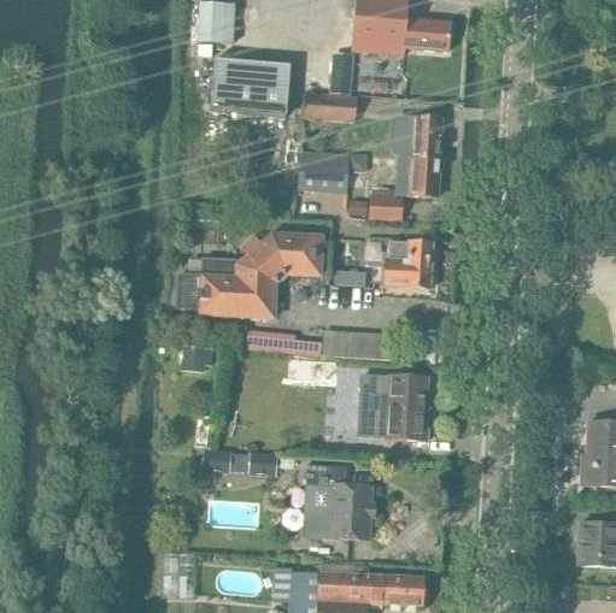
[(406,17),(408,0),(356,0),(352,49),(404,53),(405,47),(406,17)]
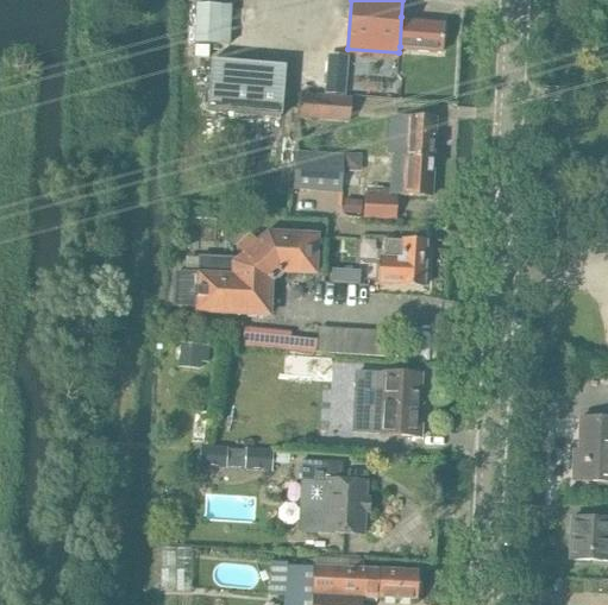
[(198,1),(195,41),(219,42),(221,4),(198,1)]
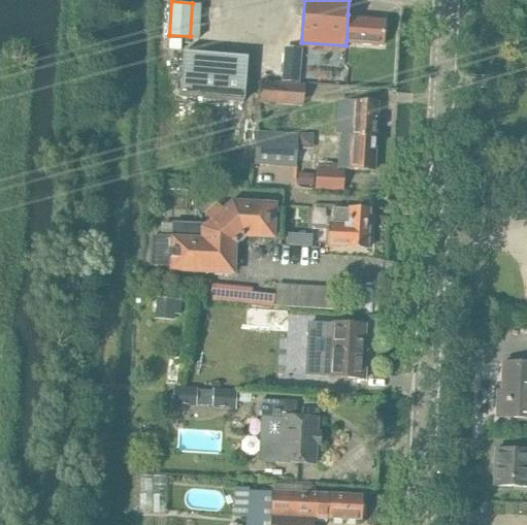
[(348,14),(347,40),(384,42),(385,18),(348,14)]
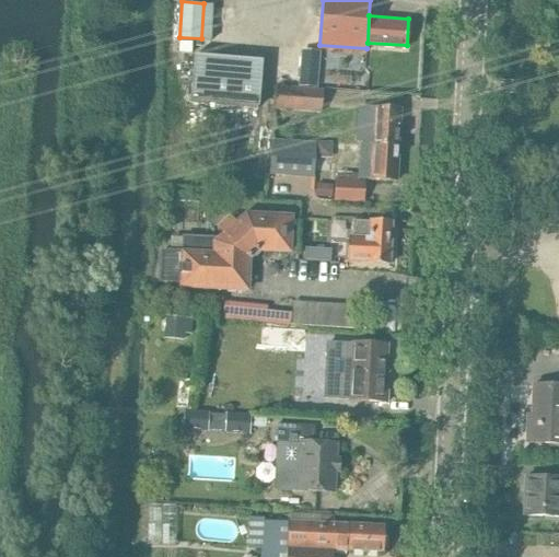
[(263,59),(195,53),(190,100),(259,105),(263,59)]
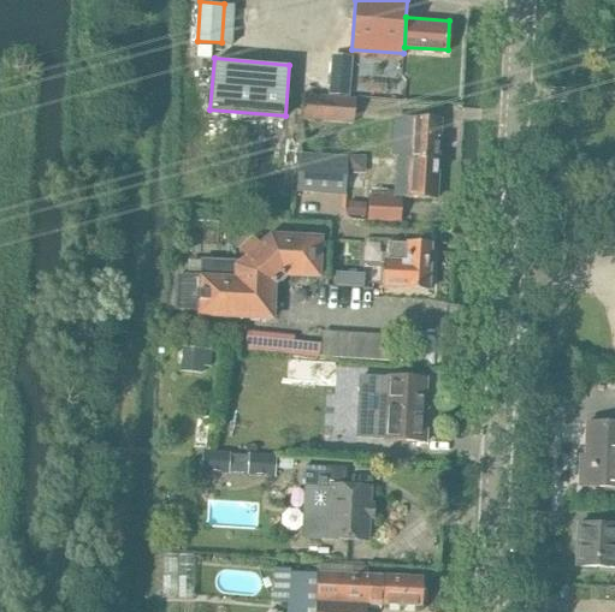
[(355,96),(305,93),(303,118),(354,122),(355,96)]
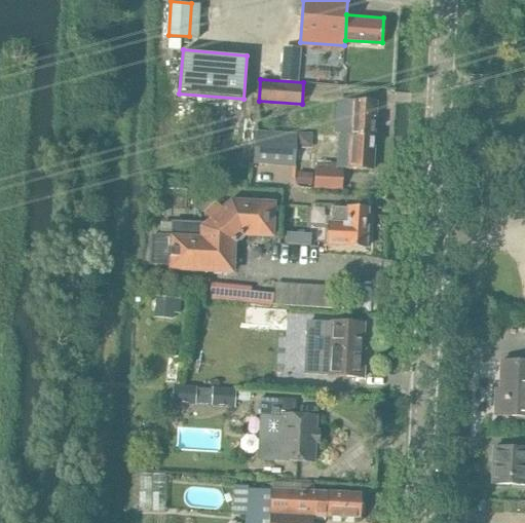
[(338,99),(336,133),(339,133),(351,134),(374,135),(376,101),(353,100),(338,99)]
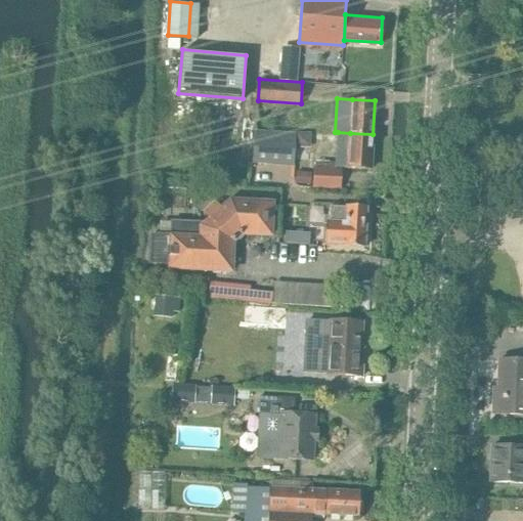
[(294,164),(296,131),(255,128),(253,162),(294,164)]
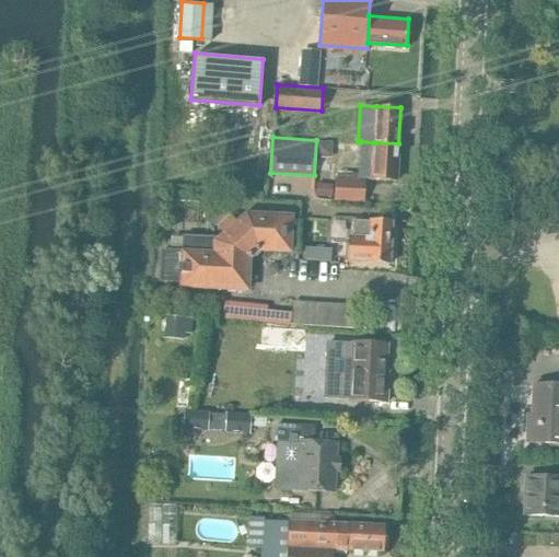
[(361,141),(359,176),(372,177),(396,178),(398,143),(374,142),(361,141)]
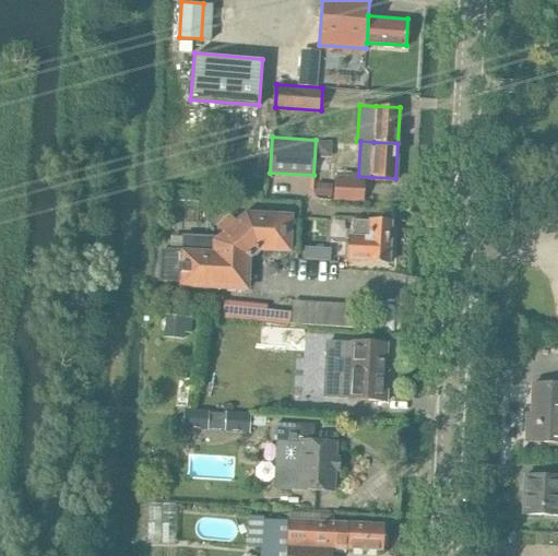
[(334,194),(333,198),(364,200),(366,178),(335,176),(335,181),(316,180),(316,193),(334,194)]
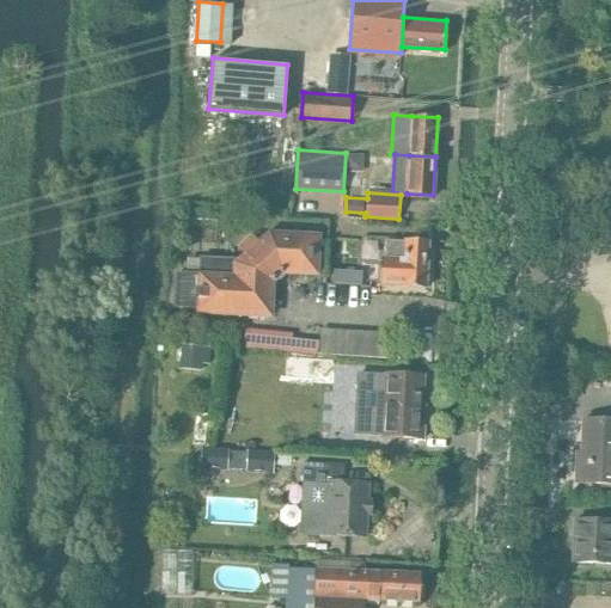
[(177,272),(175,304),(199,306),(199,309),(270,314),(273,282),(283,275),(283,270),(316,271),(317,235),(269,233),(257,243),(251,235),(240,246),(245,252),(238,259),(202,257),(201,274),(177,272)]
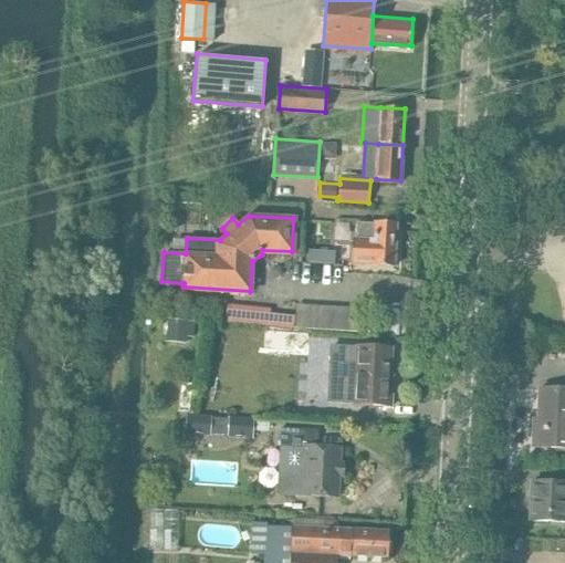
[(375,223),(356,222),(356,238),(353,238),(352,262),(370,262),(370,264),(394,266),(396,222),(375,221),(375,223)]
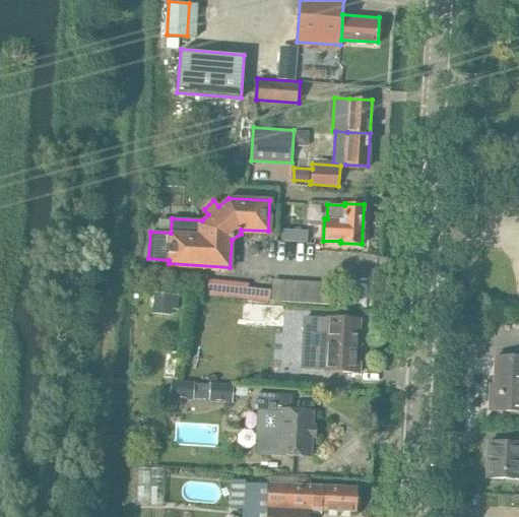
[(203,293),(269,300),(271,287),(204,280),(203,293)]
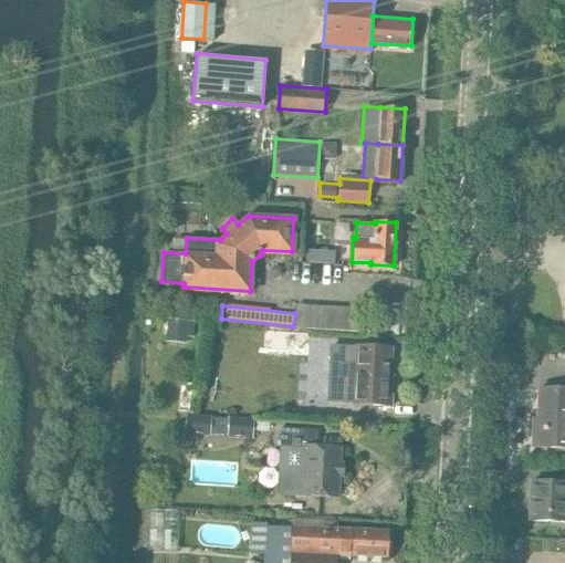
[(332,345),(328,399),(353,400),(353,402),(391,404),(393,383),(389,382),(390,371),(393,346),(356,344),(355,346),(332,345)]
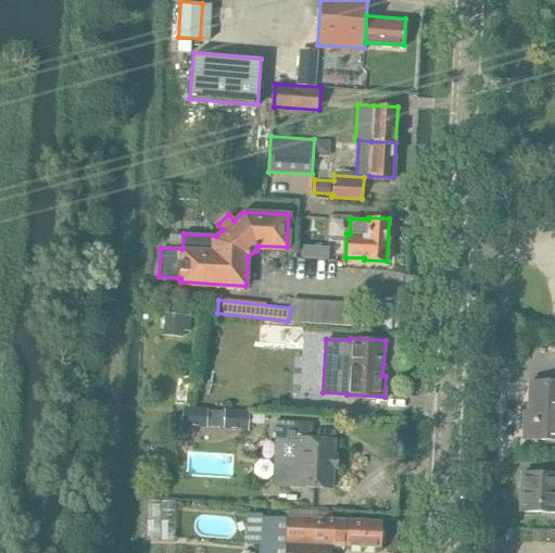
[(554,379),(529,378),(529,417),(524,417),(524,437),(554,437),(554,379)]
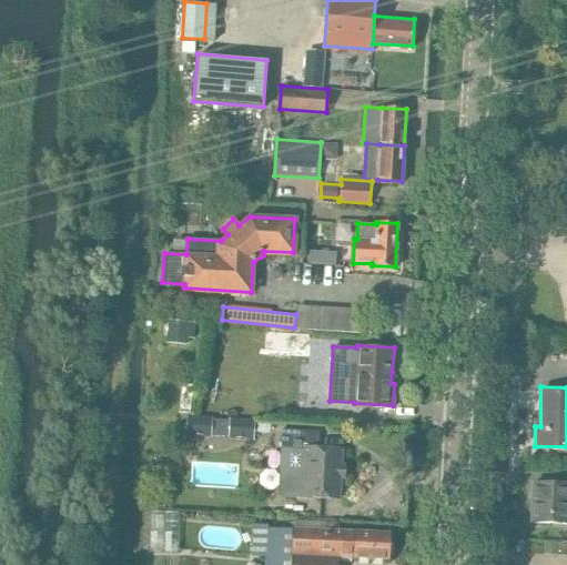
[(188,415),(186,431),(212,433),(212,417),(188,415)]
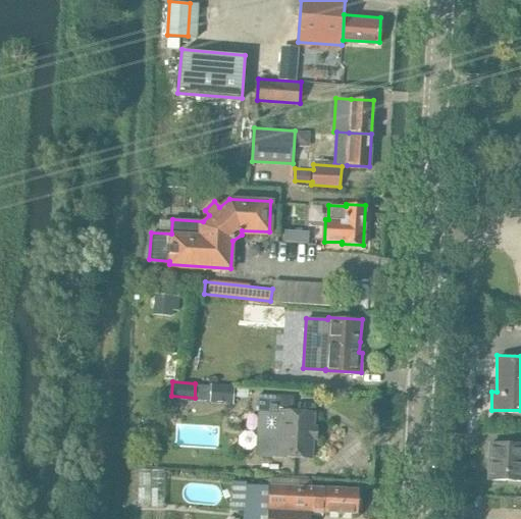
[(195,383),(195,398),(210,399),(211,384),(195,383)]
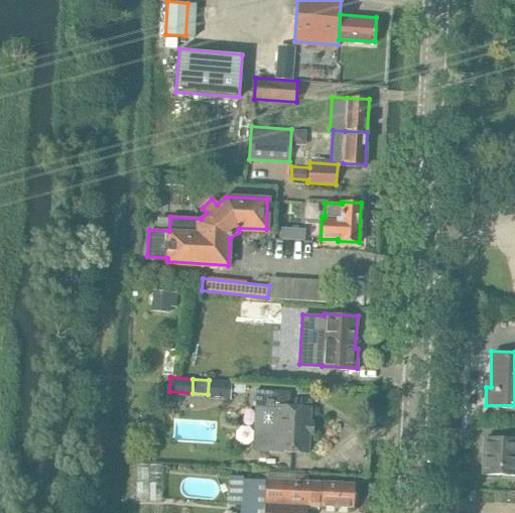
[(209,380),(208,394),(231,395),(232,381),(209,380)]
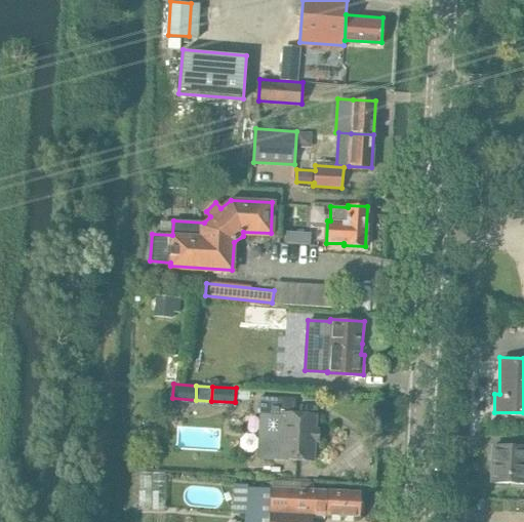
[(295,397),(260,395),(257,455),(314,458),(316,414),(294,412),(295,397)]
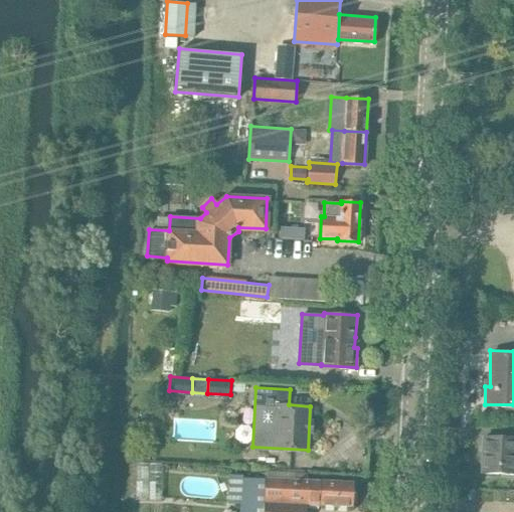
[(513,437),(483,437),(481,471),(513,472),(513,437)]
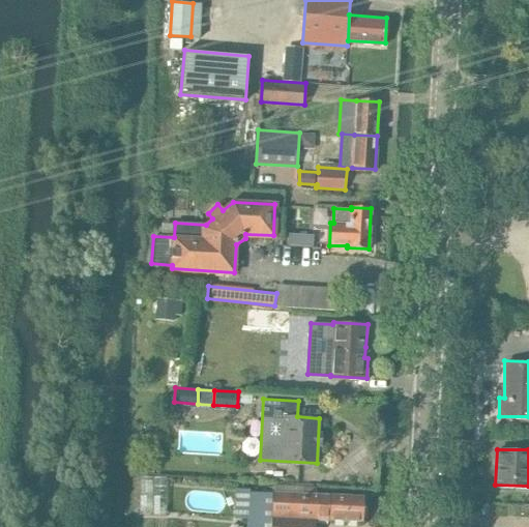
[(155,462),(139,460),(138,468),(154,470),(155,462)]
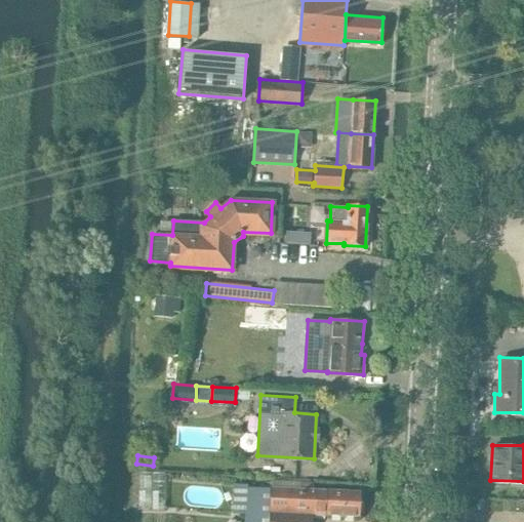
[(136,475),(134,507),(149,508),(164,509),(166,476),(166,473),(151,472),(136,471),(136,475)]
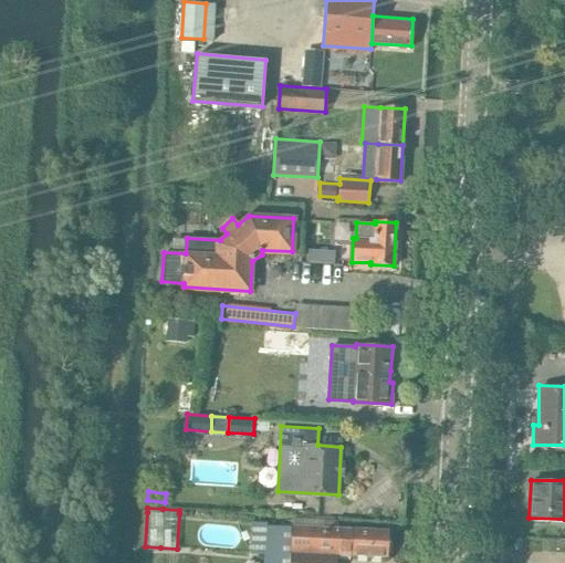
[(292,525),(289,562),(336,562),(337,554),(387,556),(388,529),(338,527),(338,520),(292,517),(292,525)]
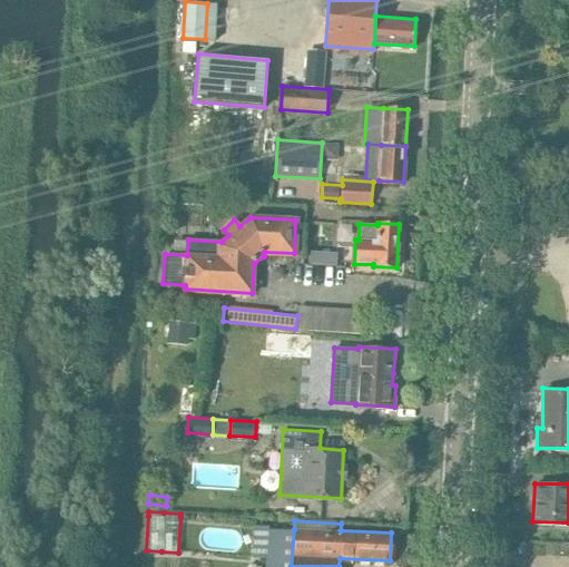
[(291,566),(294,529),(270,528),(268,525),(256,524),(254,554),(267,555),(266,566),(291,566)]
